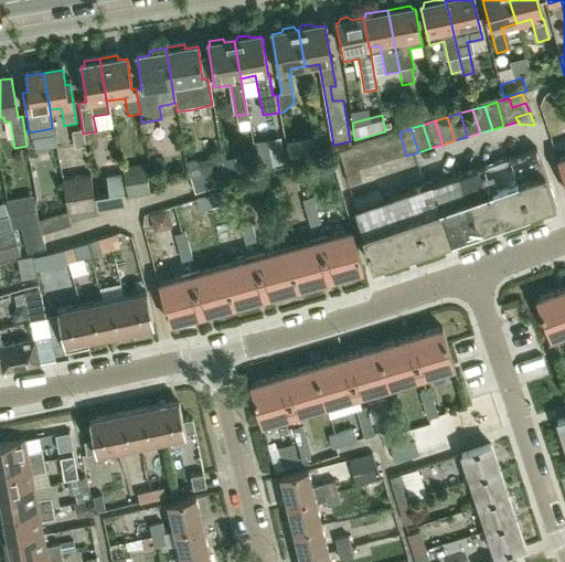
[(72,134),(74,150),(85,148),(83,134),(83,131),(72,134)]
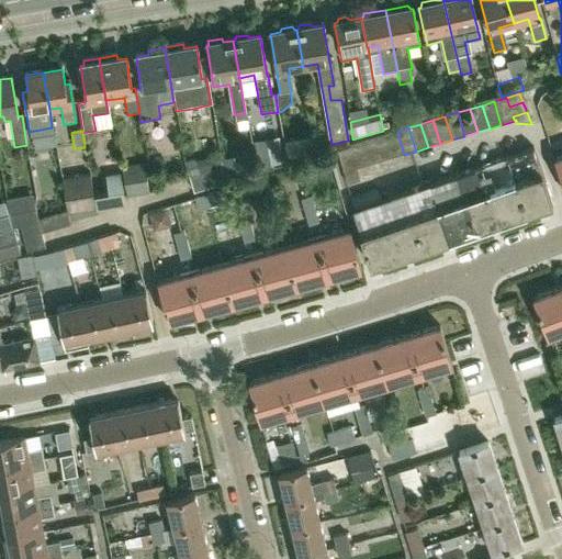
[(397,132),(385,135),(392,158),(404,155),(397,132)]
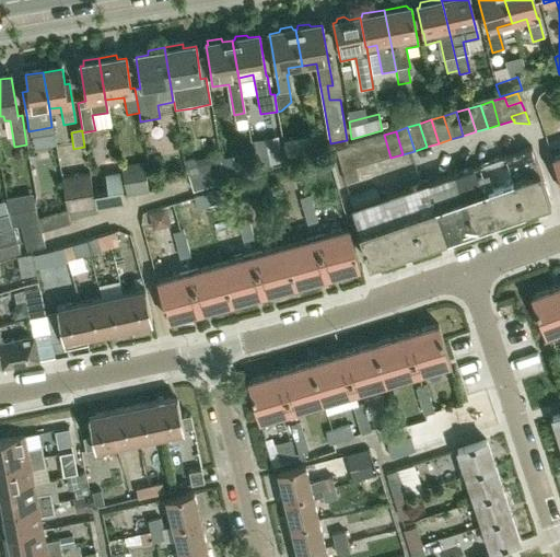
[(391,158),(384,135),(372,138),(380,162),(391,158)]
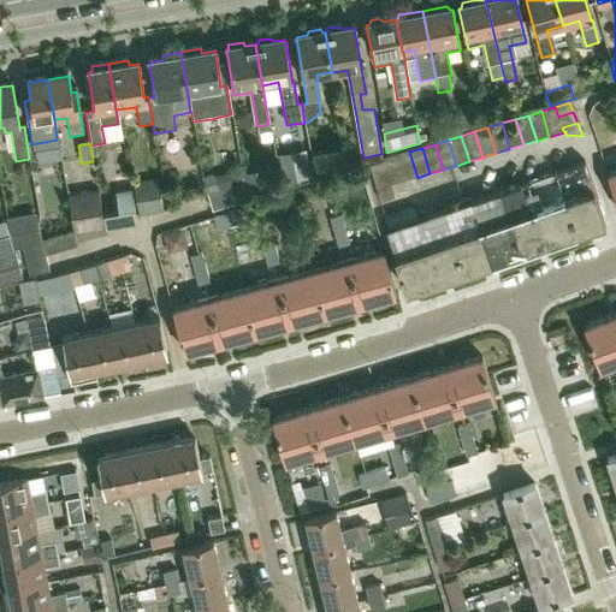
[(409,152),(396,156),(404,182),(418,178),(409,152)]
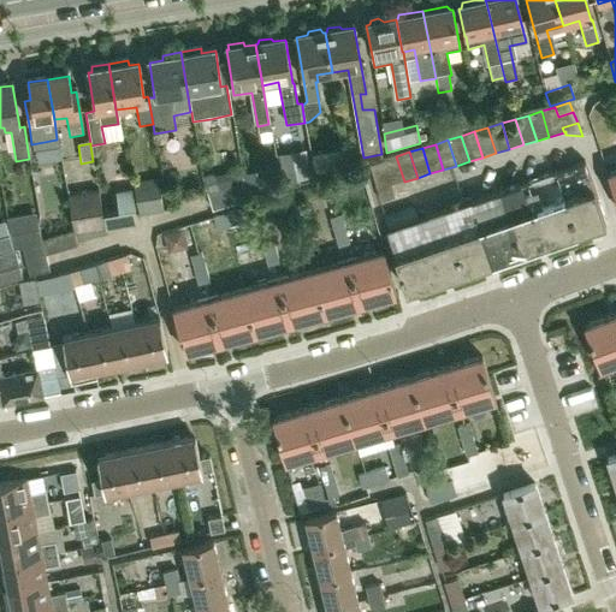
[(396,156),(384,160),(391,185),(404,182),(396,156)]
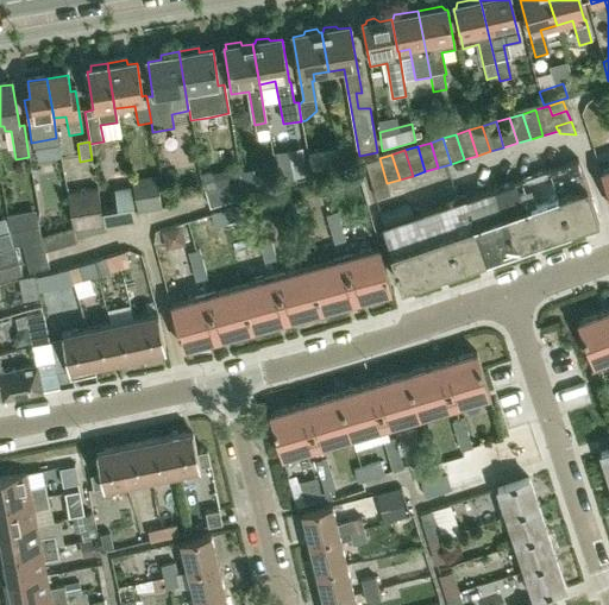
[(365,162),(372,189),(388,186),(387,183),(380,158),(365,162)]
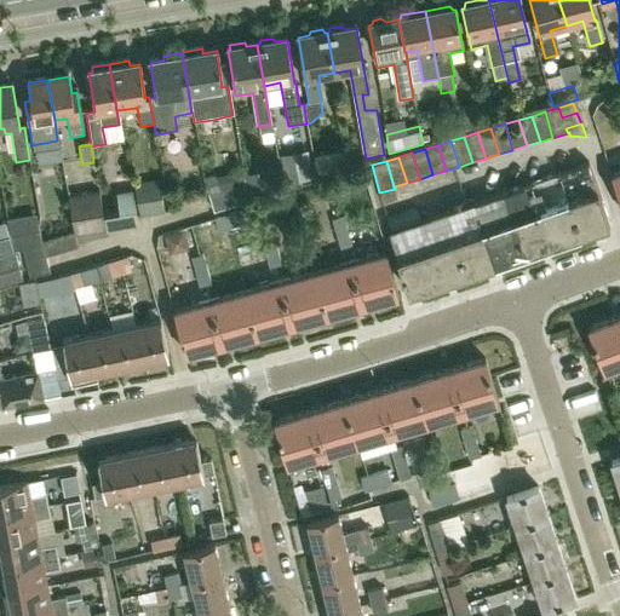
[(309,162),(280,167),(283,190),(304,186),(303,184),(313,182),(309,162)]
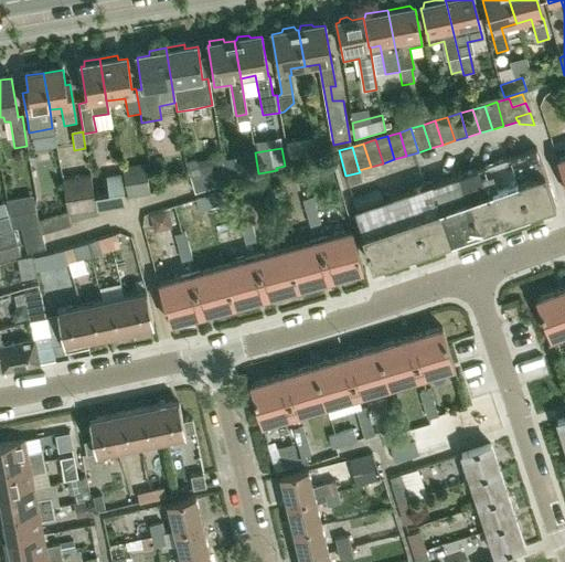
[(526,215),(554,205),(535,151),(509,161),(526,215)]
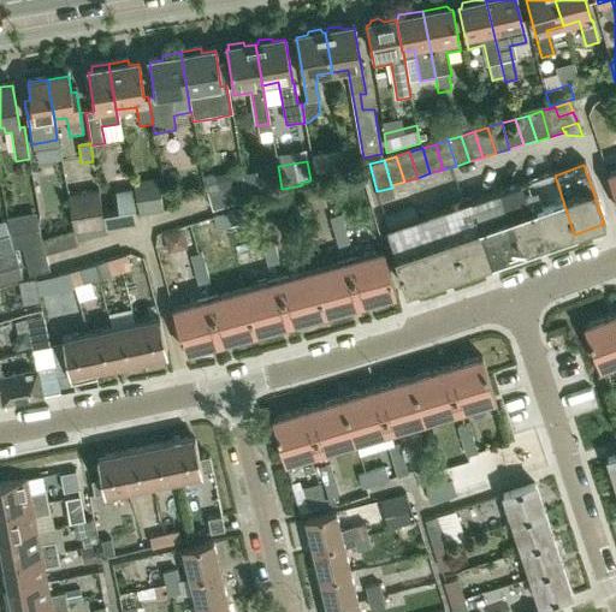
[(212,176),(202,179),(212,213),(246,202),(243,186),(240,171),(215,177),(212,176)]
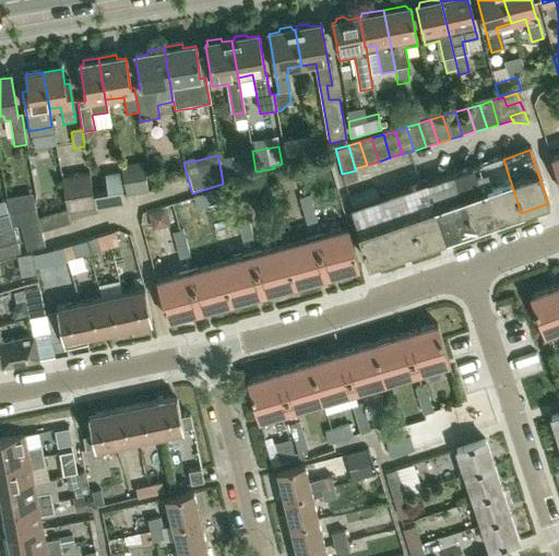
[(222,161),(225,178),(247,175),(244,156),(222,161)]
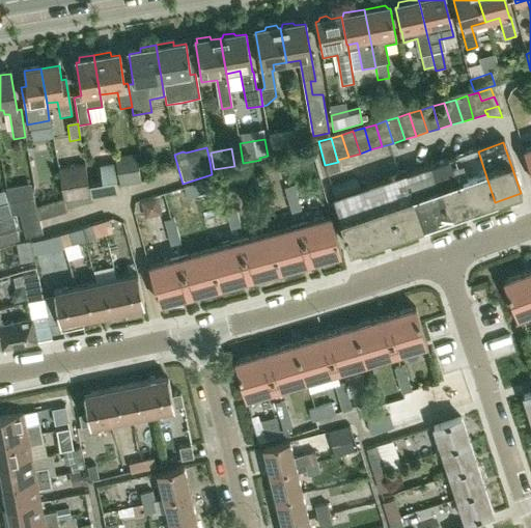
[(495,202),(478,151),(453,160),(471,211),(495,202)]
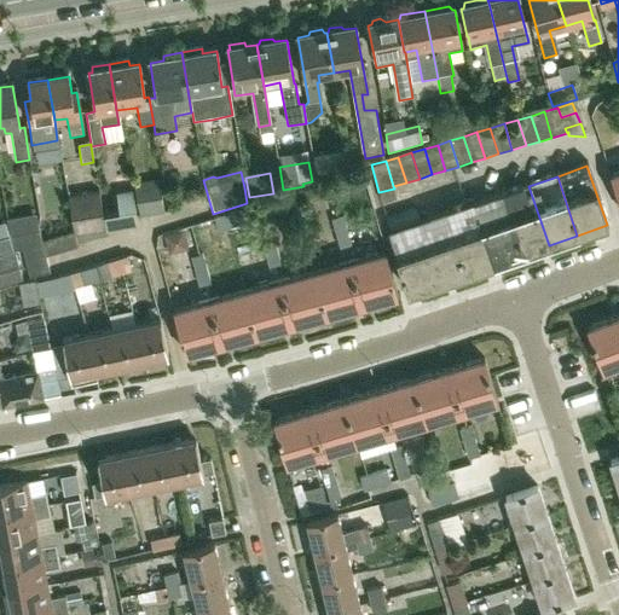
[(165,215),(158,181),(134,185),(140,219),(165,215)]
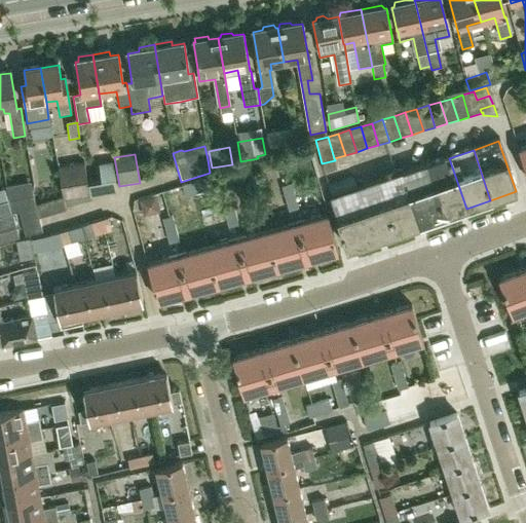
[(466,209),(449,158),(425,166),(443,217),(466,209)]
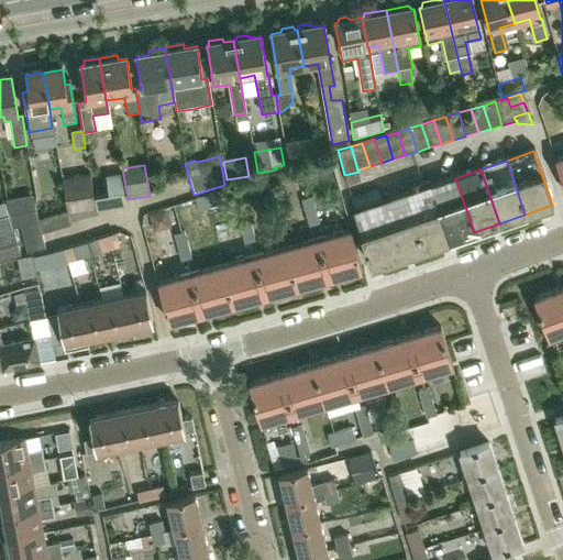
[(362,182),(359,172),(344,175),(348,186),(362,182)]
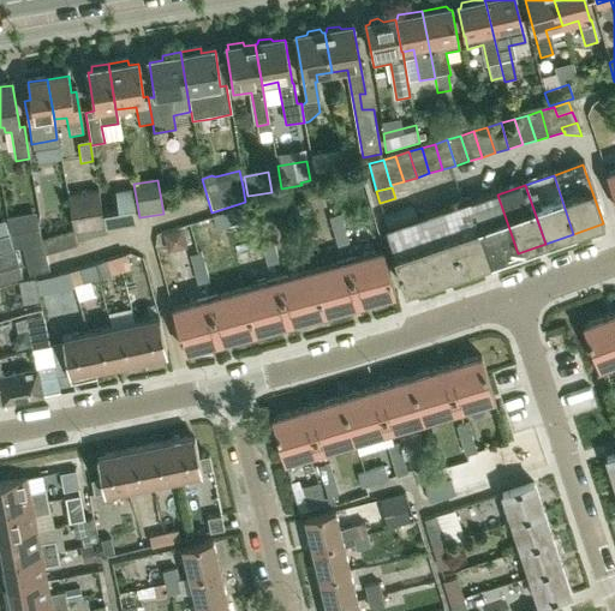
[(105,232),(136,226),(131,191),(115,193),(118,211),(102,214),(105,229),(105,232)]
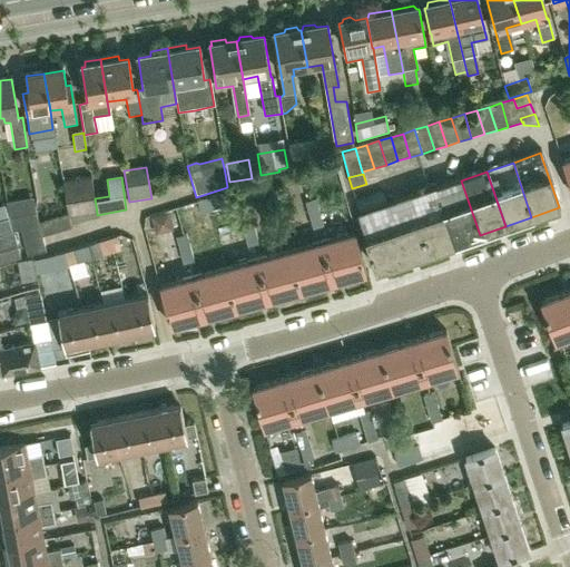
[(68,217),(97,213),(95,198),(91,178),(62,183),(68,217)]
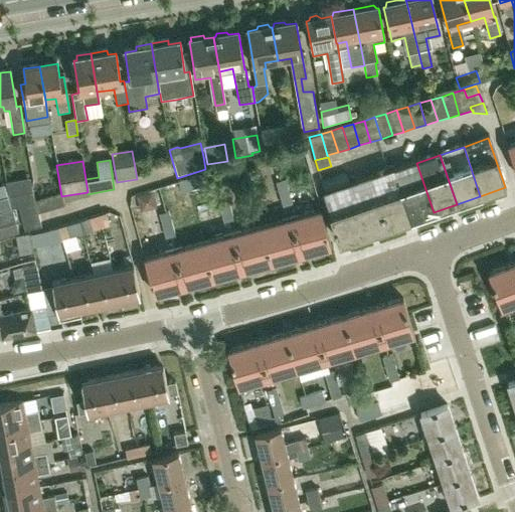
[(231,180),(255,173),(251,161),(228,168),(231,180)]
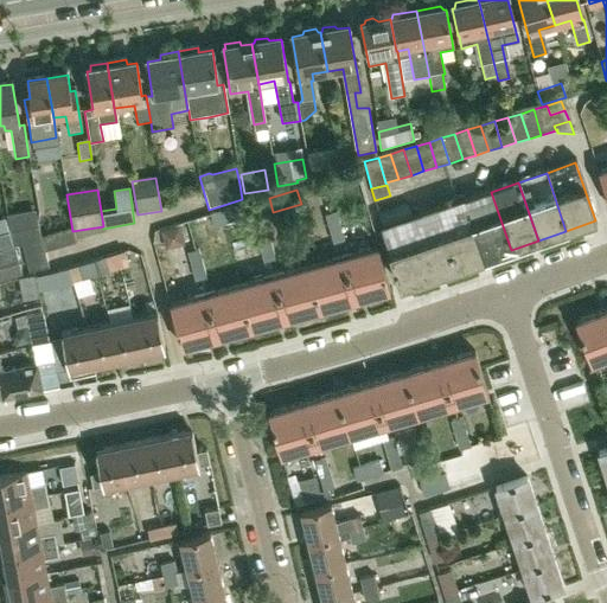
[(511,250),(491,192),(464,201),(484,260),(511,250)]
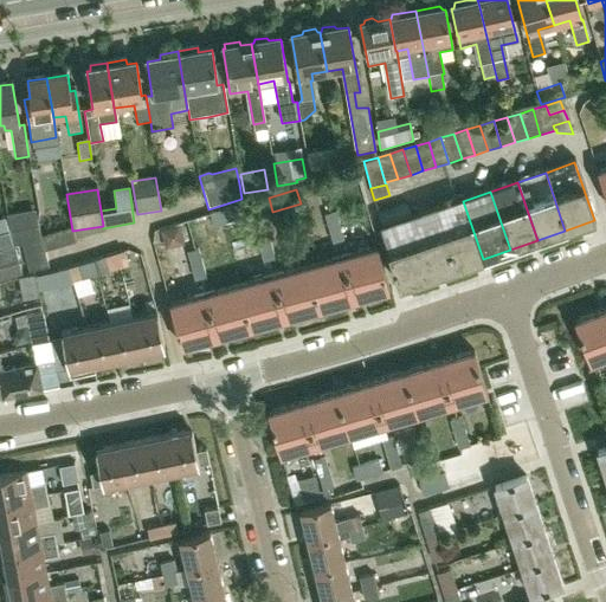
[(463,201),(411,219),(406,204),(376,214),(382,228),(380,230),(400,287),(483,259),(463,201)]
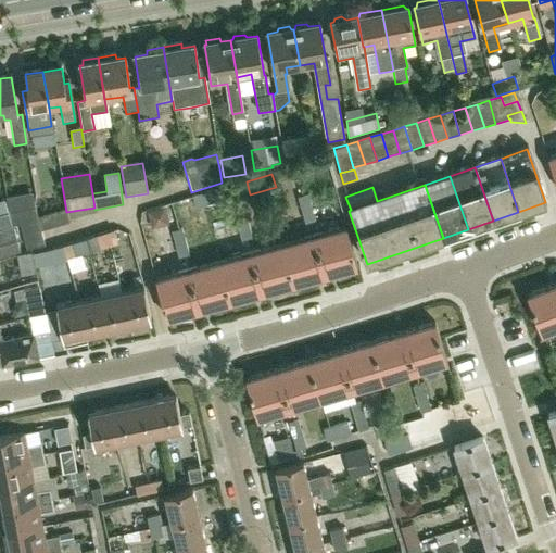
[(215,191),(200,196),(203,209),(219,203),(215,191)]
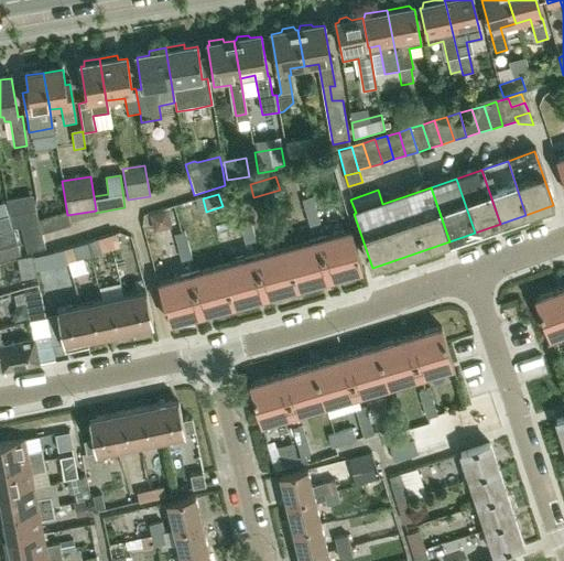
[(203,198),(194,202),(198,214),(206,212),(203,198)]
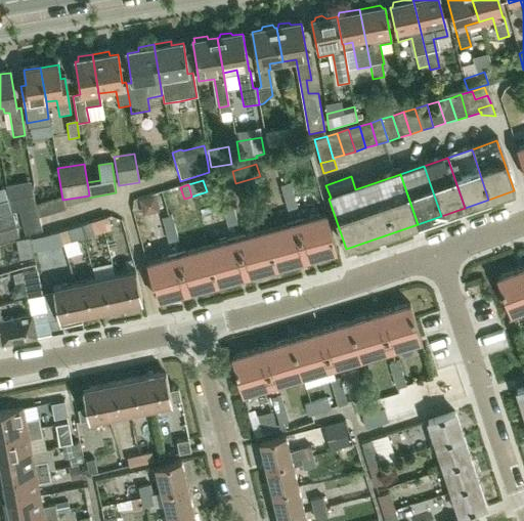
[(290,185),(280,187),(285,200),(294,197),(292,189),(290,185)]
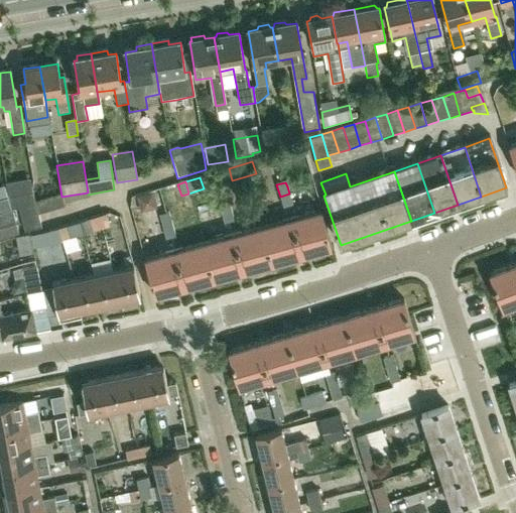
[(6,199),(10,211),(18,210),(24,233),(41,228),(32,194),(6,199)]
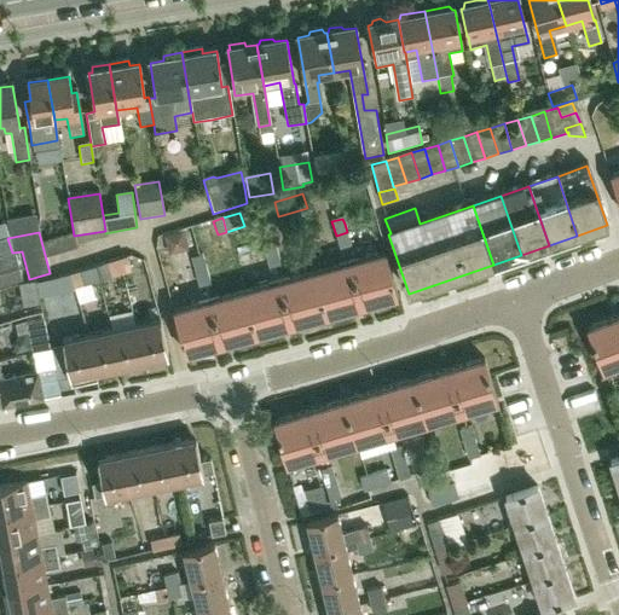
[(165,238),(168,259),(196,253),(191,232),(165,238)]
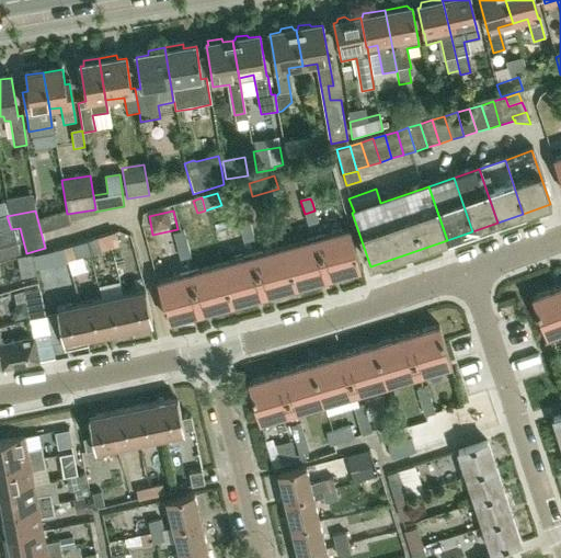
[(315,211),(305,214),(308,227),(318,224),(315,211)]
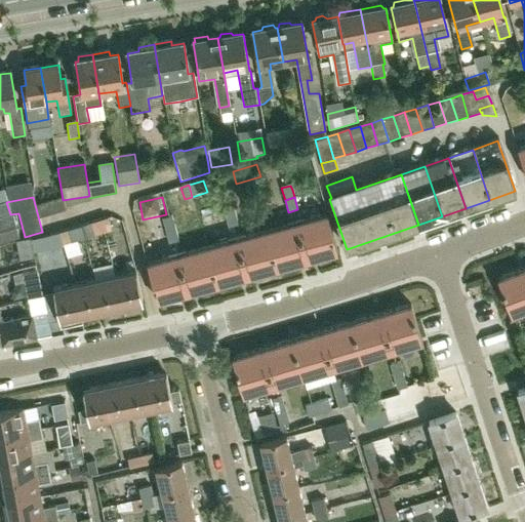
[(0,204),(0,217),(10,214),(6,202),(0,204)]
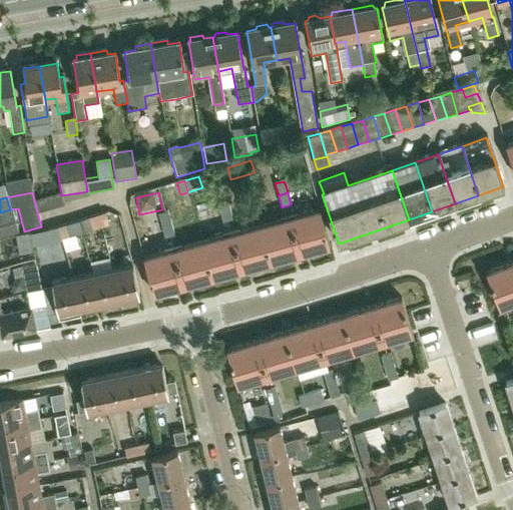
[(225,197),(217,199),(220,211),(229,208),(225,197)]
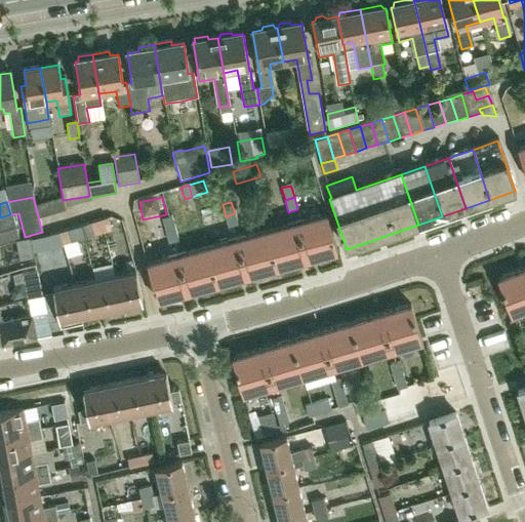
[(235,213),(226,216),(229,228),(238,226),(235,213)]
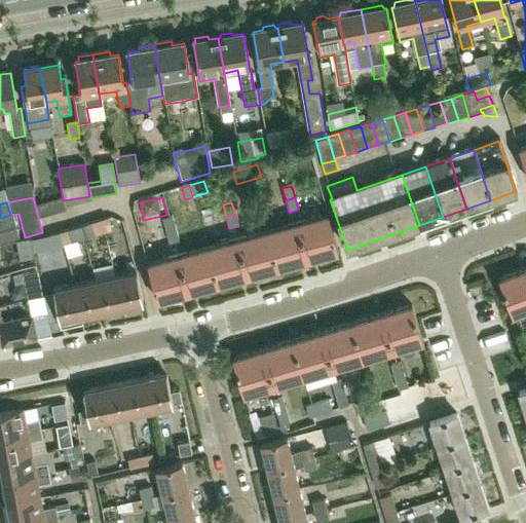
[(307,260),(337,252),(327,217),(297,225),(307,260)]
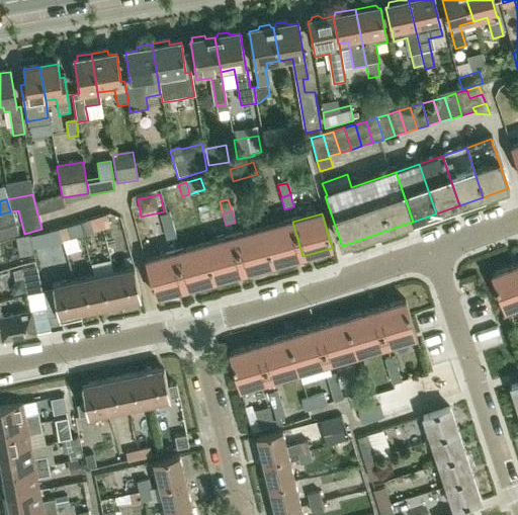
[(0,228),(15,225),(12,215),(0,217),(0,228)]
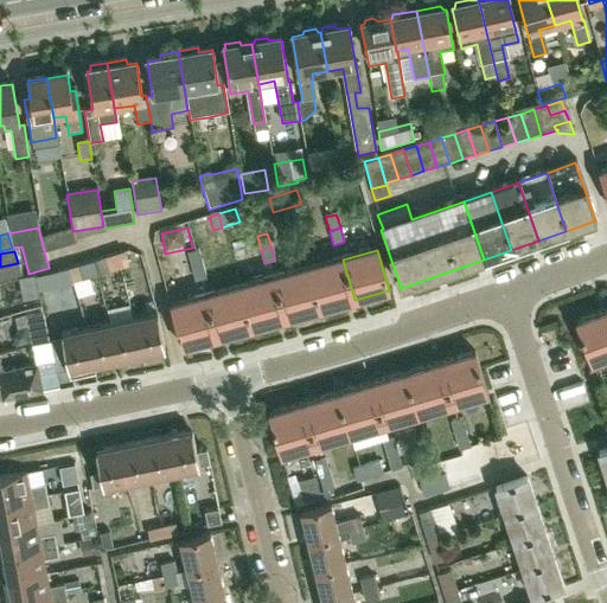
[(116,255),(120,269),(129,267),(125,251),(116,255)]
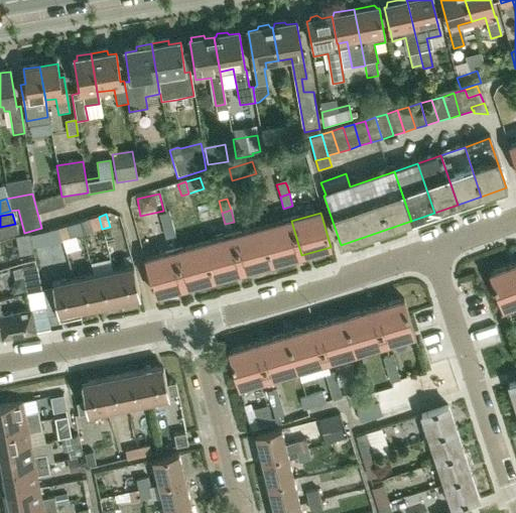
[(168,214),(159,216),(162,229),(172,226),(168,214)]
